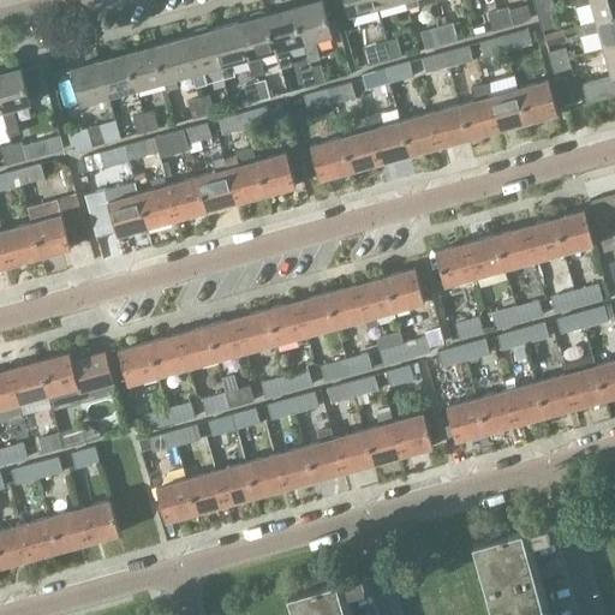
[(336,18),(328,21),(322,0),(314,0),(293,6),(309,61),(320,59),(314,39),(332,34),(332,33),(340,30),(336,18)]
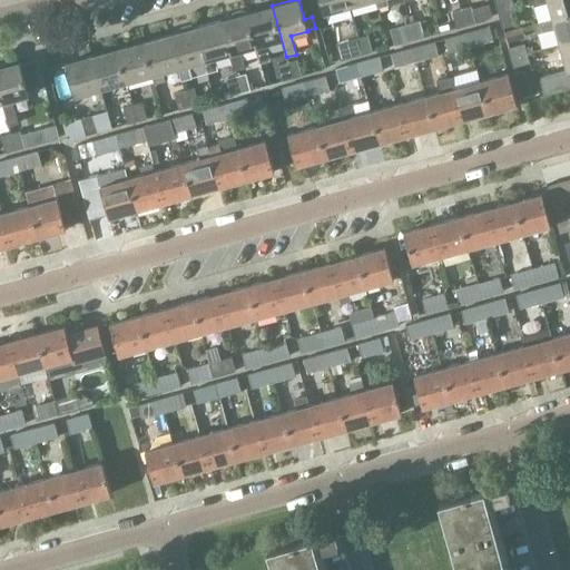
[(350,6),(347,0),(320,0),(323,13),(350,6)]
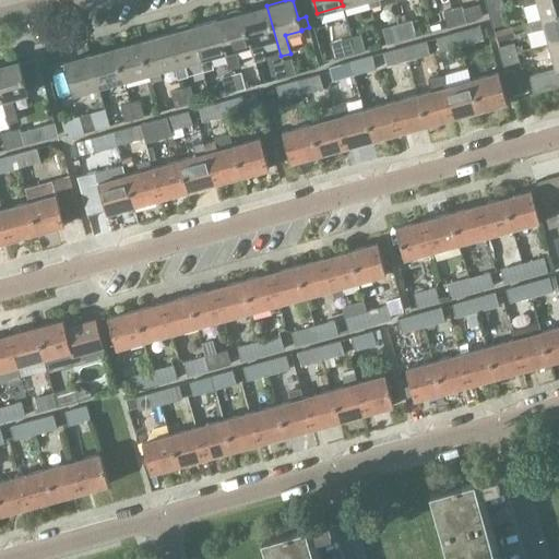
[(540,18),(558,12),(558,0),(527,0),(528,4),(536,2),(540,18)]
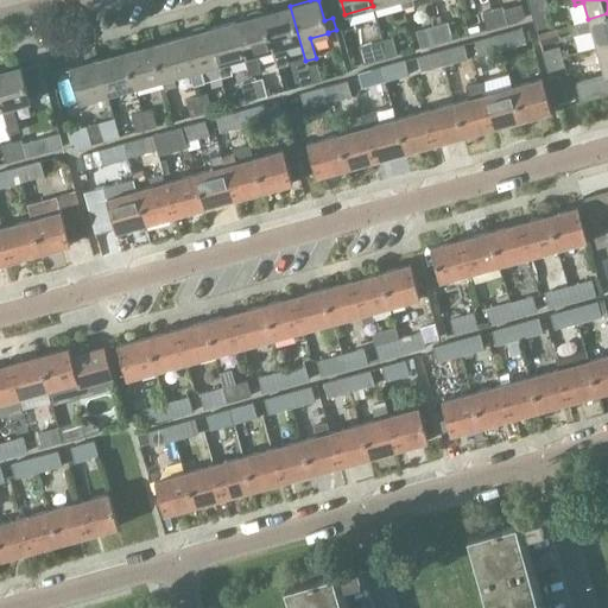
[(546,1),(530,6),(536,30),(549,26),(545,12),(549,11),(546,1)]
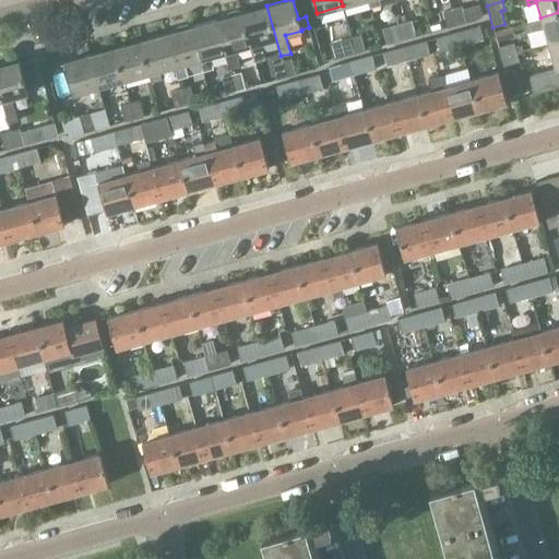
[(280,56),(281,56),(266,6),(241,12),(250,45),(254,61),(264,59),(260,43),(275,38),(280,56)]
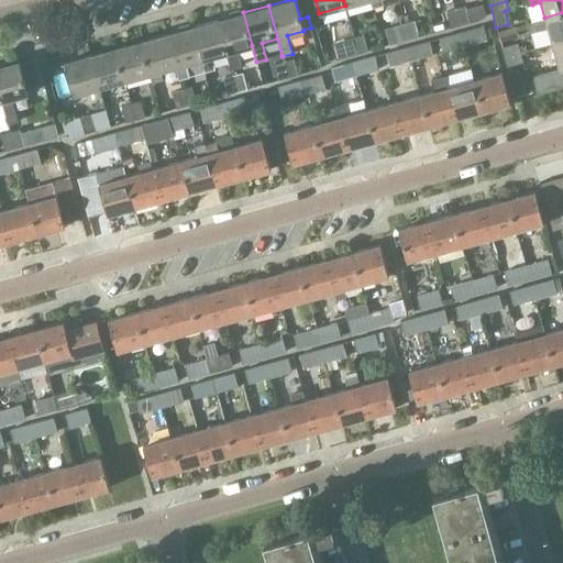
[(461,24),(470,22),(465,6),(456,9),(461,24)]
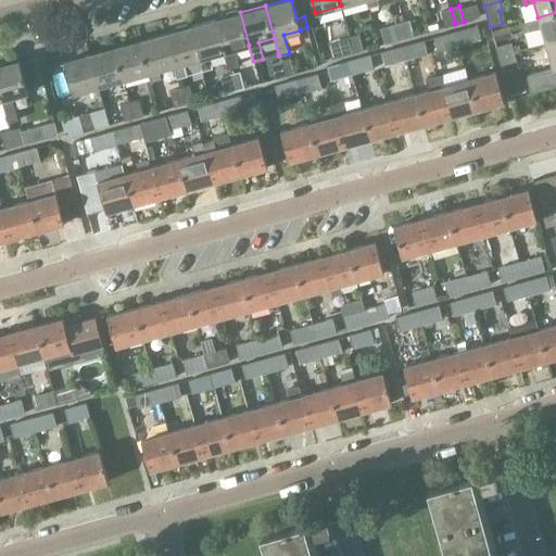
[(444,27),(455,24),(451,9),(440,11),(444,27)]
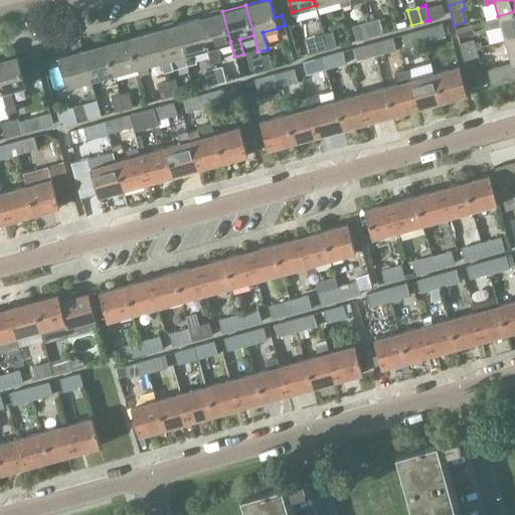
[(216,45),(230,41),(222,11),(199,18),(212,63),(220,60),(216,45)]
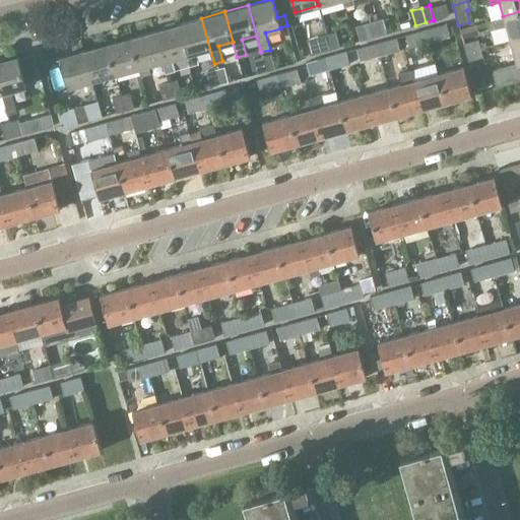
[(510,41),(519,37),(519,11),(503,16),(493,19),(495,29),(506,26),(510,41)]
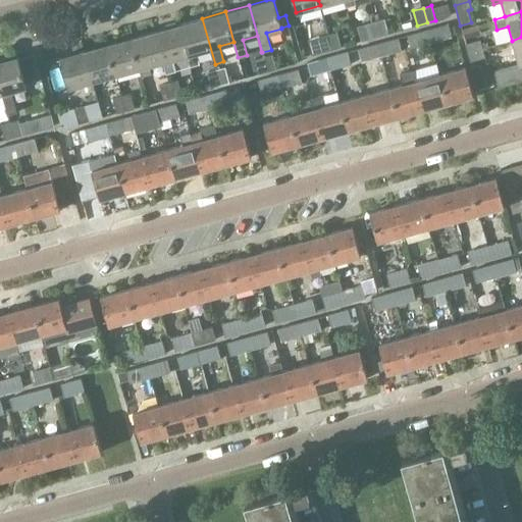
[(214,64),(215,64),(202,18),(178,24),(190,66),(199,64),(196,53),(209,49),(214,64)]
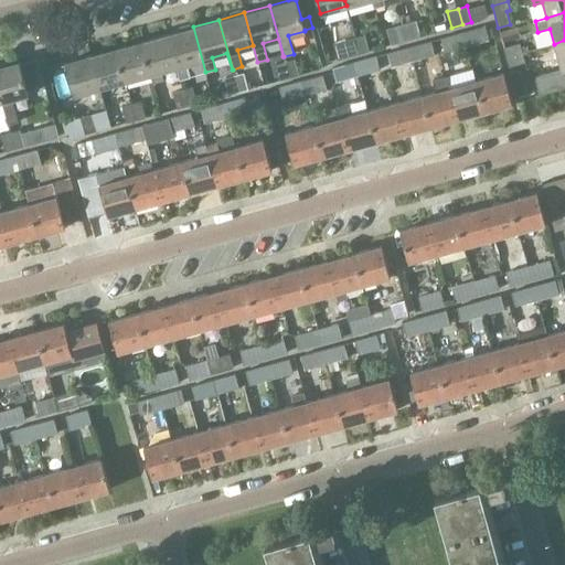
[(411,39),(419,36),(415,20),(406,23),(411,39)]
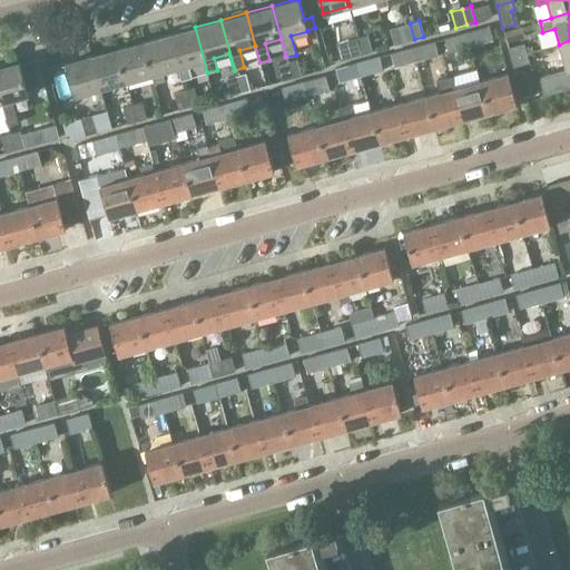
[(394,45),(414,39),(410,23),(390,29),(394,45)]
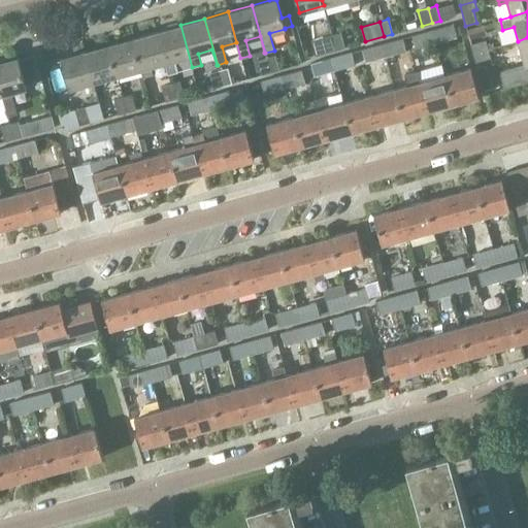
[(180,25),(179,25),(176,23),(167,25),(165,29),(156,31),(165,63),(168,74),(177,71),(174,60),(188,56),(191,67),(192,67),(180,25)]
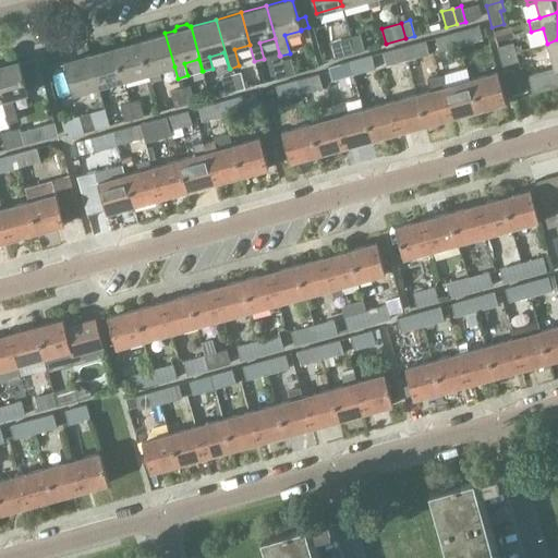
[(477,25),(456,32),(459,46),(482,39),(477,25)]
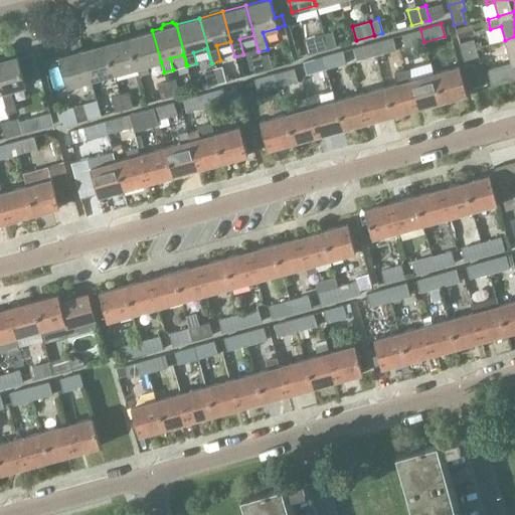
[(420,29),(401,34),(404,47),(423,42),(420,29)]
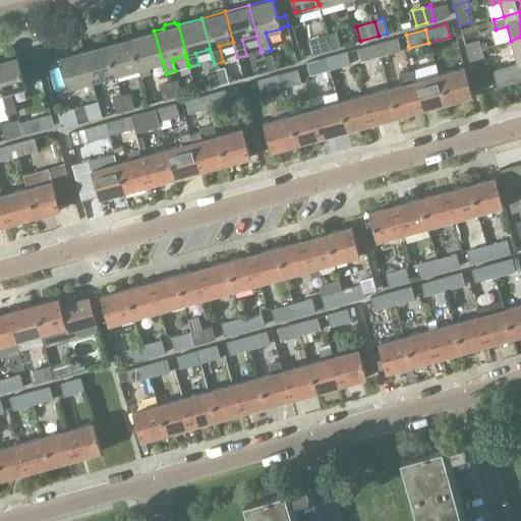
[(149,66),(163,62),(154,31),(130,38),(138,68),(141,76),(151,73),(149,66)]
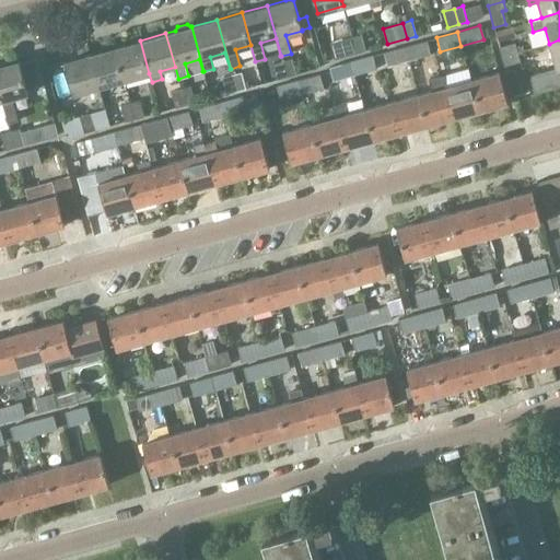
[(357,53),(365,50),(361,34),(352,36),(357,53)]
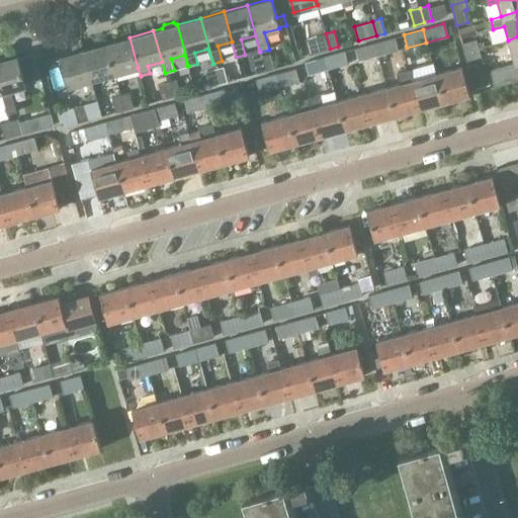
[(326,33),(305,39),(309,55),(330,49),(326,33)]
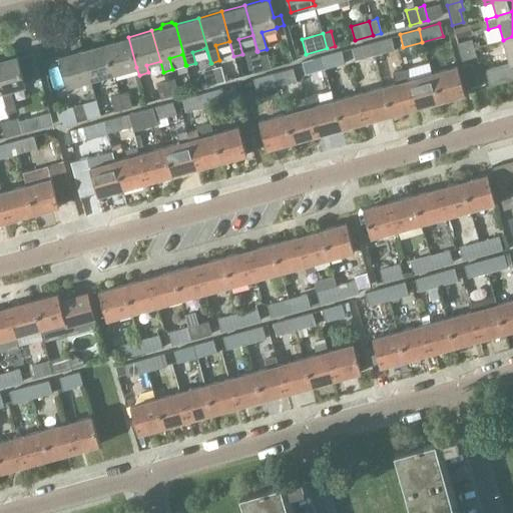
[(512,36),(503,40),(509,62),(484,69),(489,86),(512,79),(512,36)]
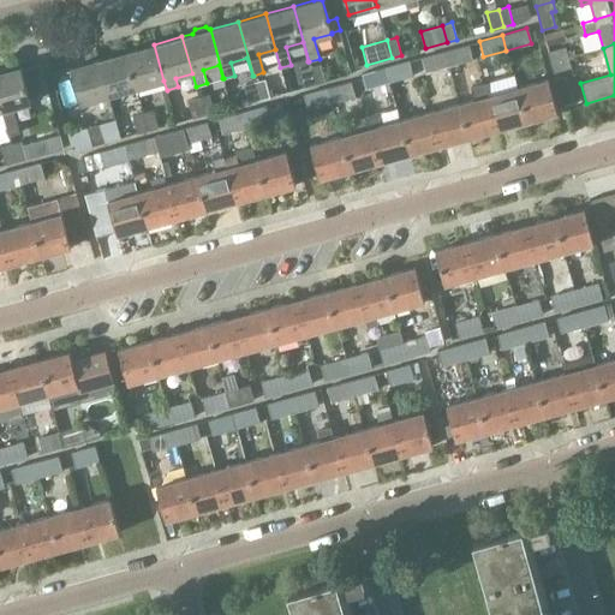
[(136,88),(163,81),(154,45),(126,52),(136,88)]
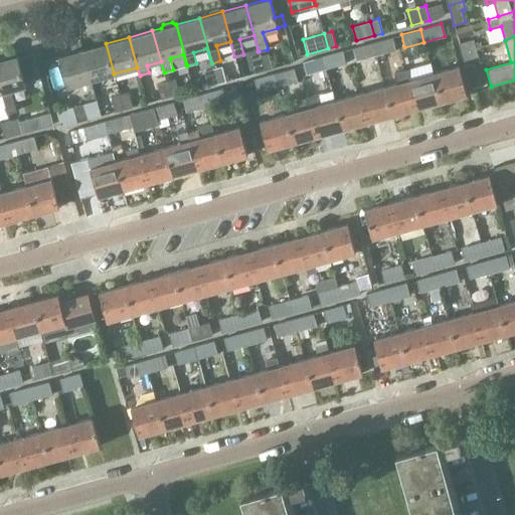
[(391,37),(370,43),(374,55),(395,49),(391,37)]
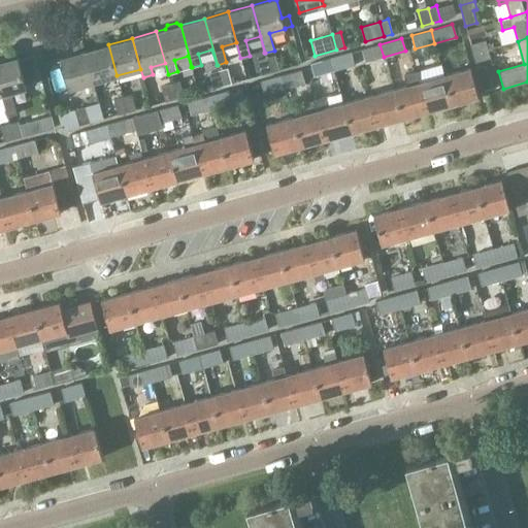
[(472,53),(488,48),(486,39),(470,43),(472,53)]
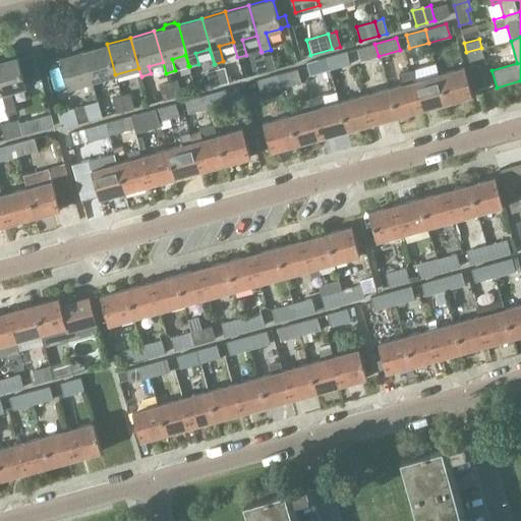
[(92,81),(115,74),(107,44),(83,51),(92,81)]
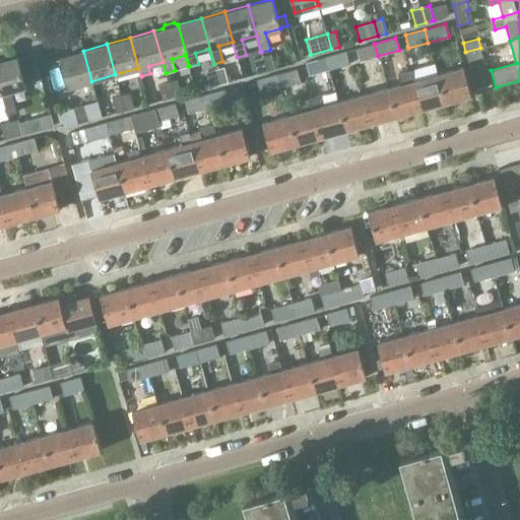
[(374,44),(354,49),(359,61),(378,56),(374,44)]
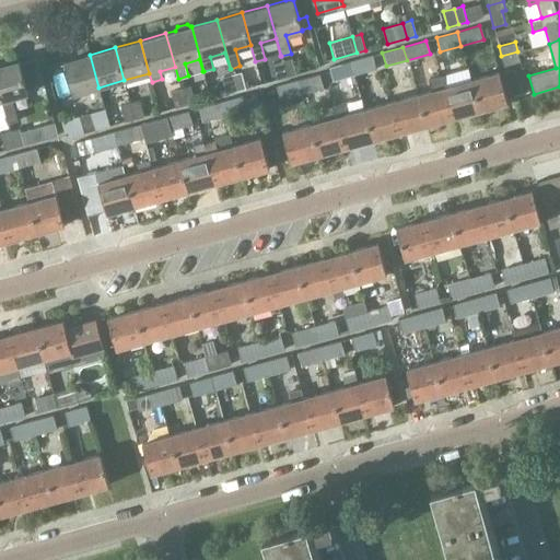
[(501,56),(503,66),(520,61),(517,51),(501,56)]
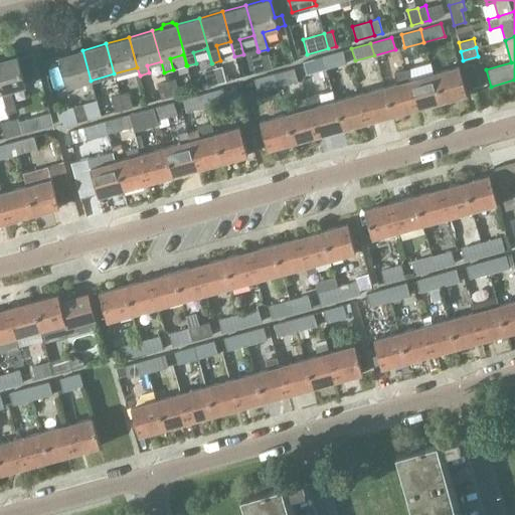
[(66,87),(91,80),(82,50),(58,56),(66,87)]
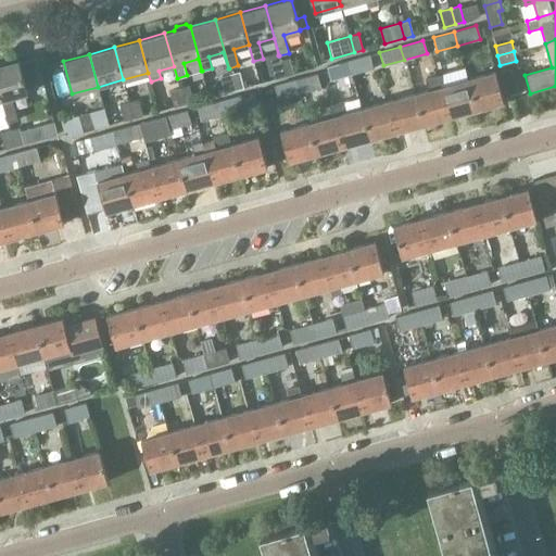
[(369,54),(348,61),(351,74),(373,68),(369,54)]
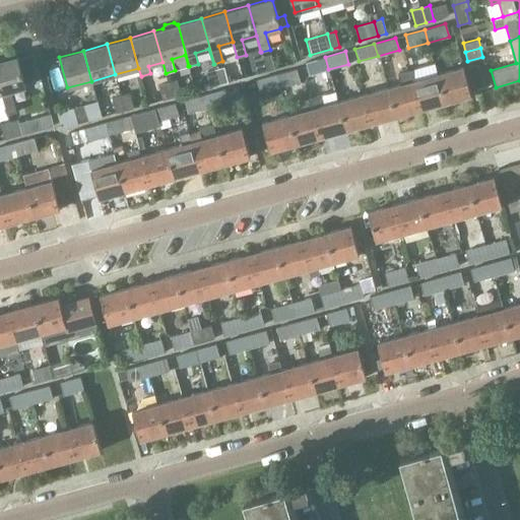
[(266,71),(275,68),(271,54),(262,56),(266,71)]
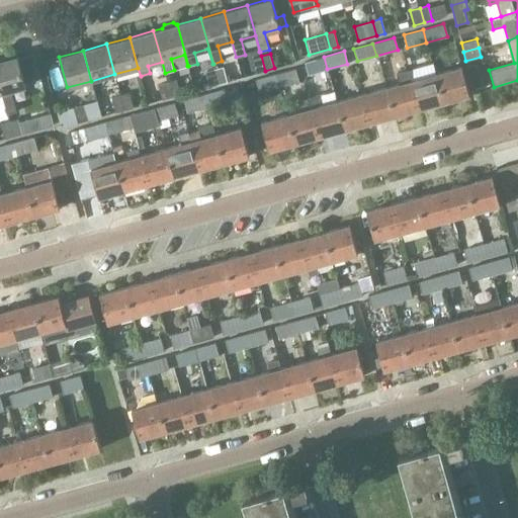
[(10,90),(25,86),(16,56),(0,60),(0,88),(5,108),(7,114),(16,111),(10,90)]
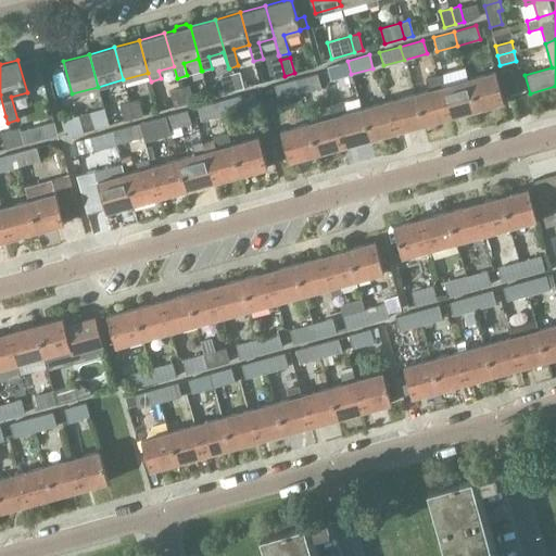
[(275,78),(285,76),(280,60),(270,63),(275,78)]
